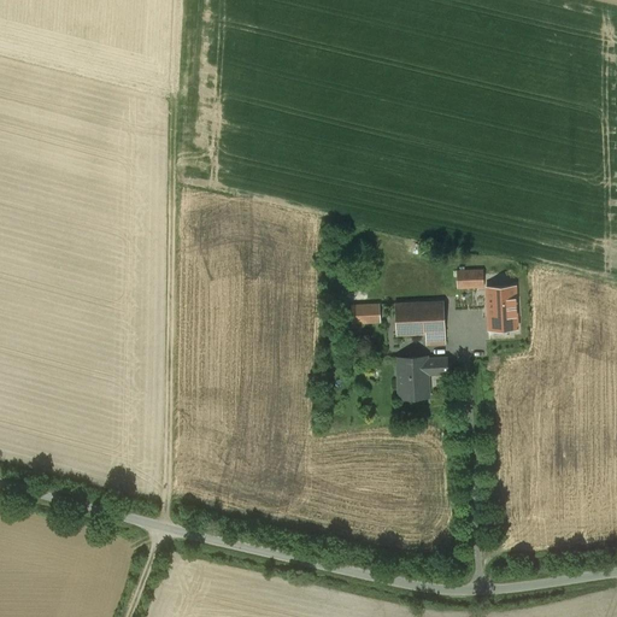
[(458,288),(485,287),(486,287),(488,287),(499,286),(515,286),(515,269),(457,271),(458,288)]
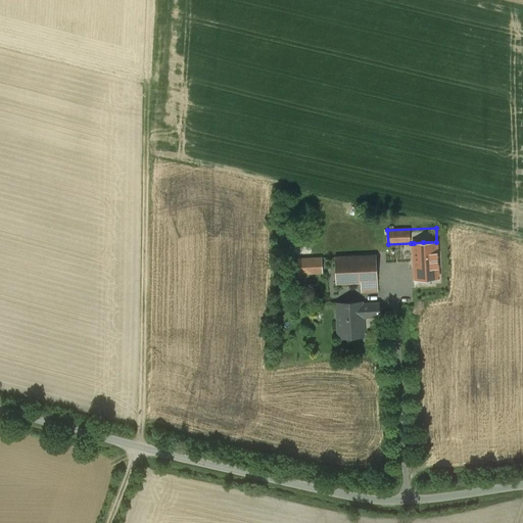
[(436,242),(423,242),(414,243),(412,243),(414,280),(438,279),(436,242)]
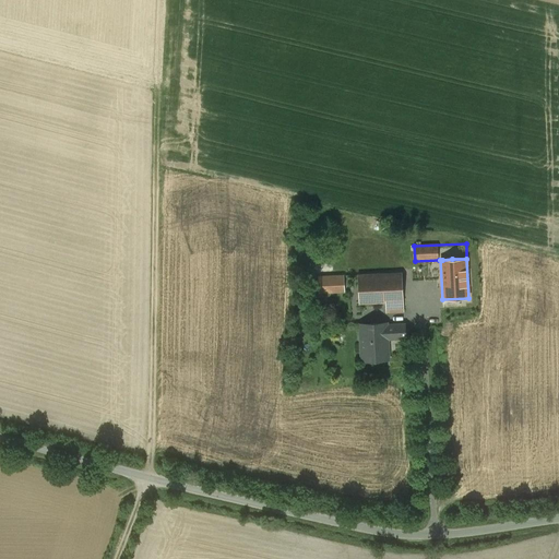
[(404,311),(402,272),(357,274),(359,302),(384,301),(385,311),(404,311)]
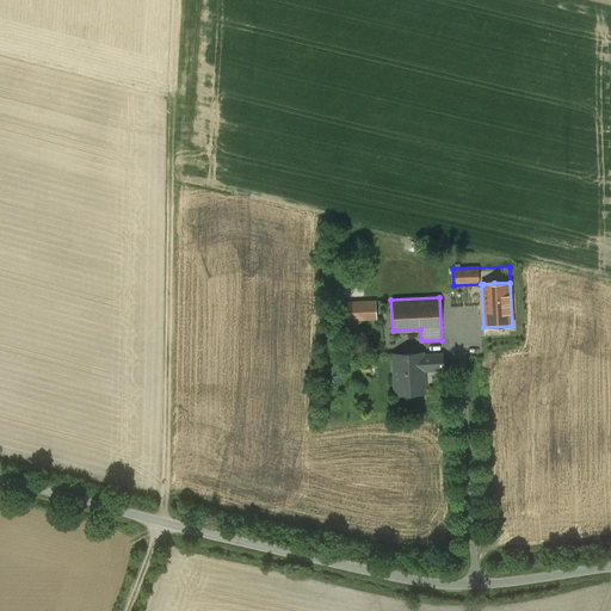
[(376,318),(375,301),(349,302),(349,319),(376,318)]
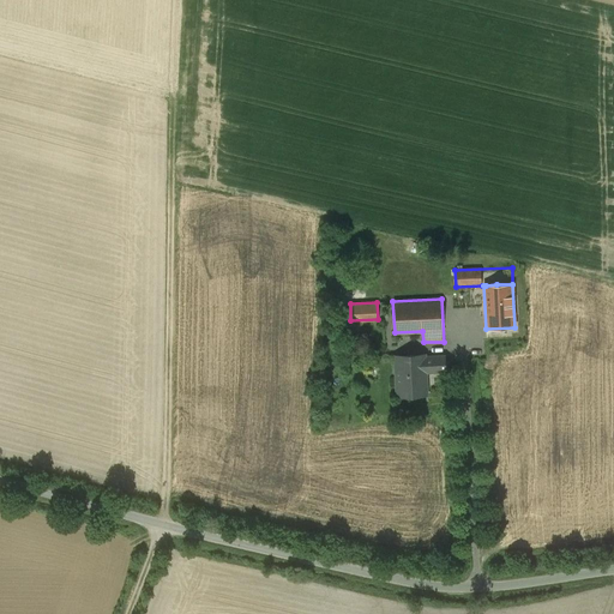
[(445,369),(445,357),(426,357),(426,355),(397,356),(398,395),(425,393),(423,374),(427,374),(427,371),(445,369)]
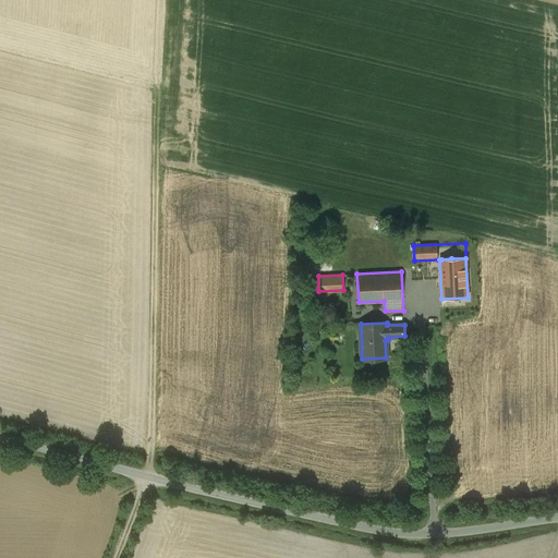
All buildings are outlined.
